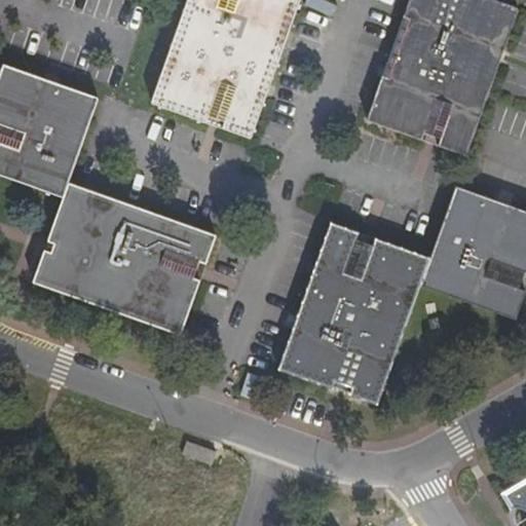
[(188,0),(153,103),(205,122),(209,115),(226,121),(224,129),(251,140),(301,0),(188,0)]
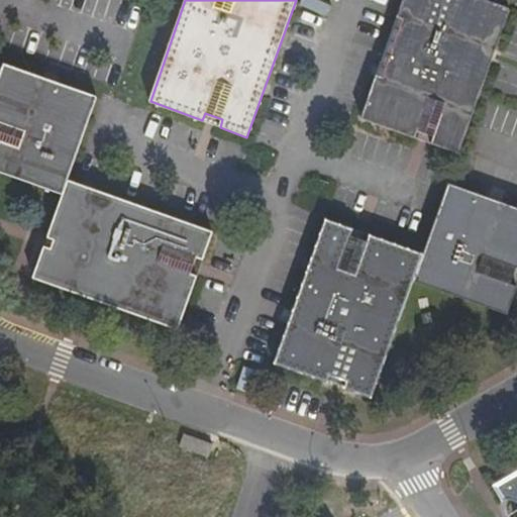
[(508,8),(484,0),(468,0),(467,2),(462,0),(402,0),(360,119),(413,138),(416,130),(431,135),(428,143),(455,153),(508,8)]
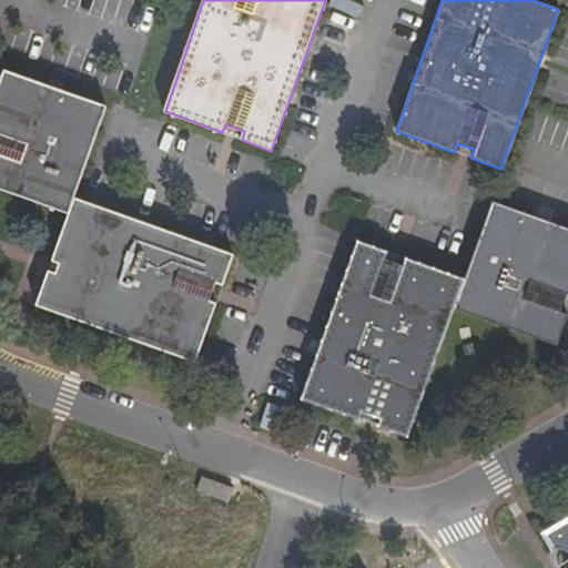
[(75,198),(94,145),(109,107),(3,69),(0,77),(0,189),(69,214),(75,198)]
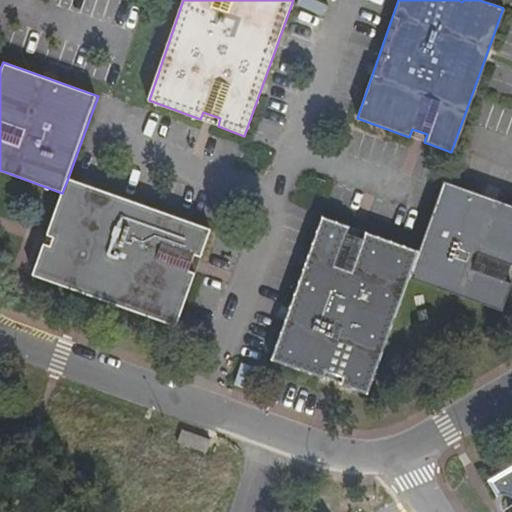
[(203,112),(200,119),(210,123),(218,126),(220,118),(203,112)]
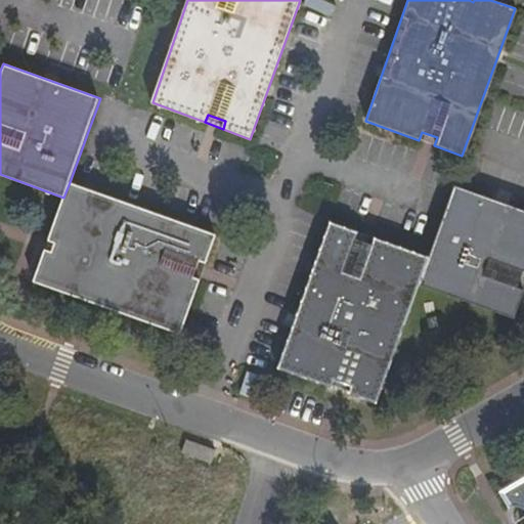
[(419,140),(434,145),(437,137),(422,132),(419,140)]
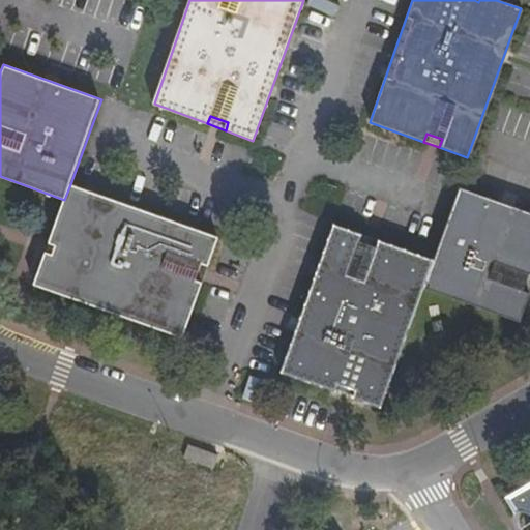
[(218,238),(70,184),(64,200),(47,247),(39,267),(34,286),(182,339),(202,284),(194,280),(200,264),(208,266),(218,238)]
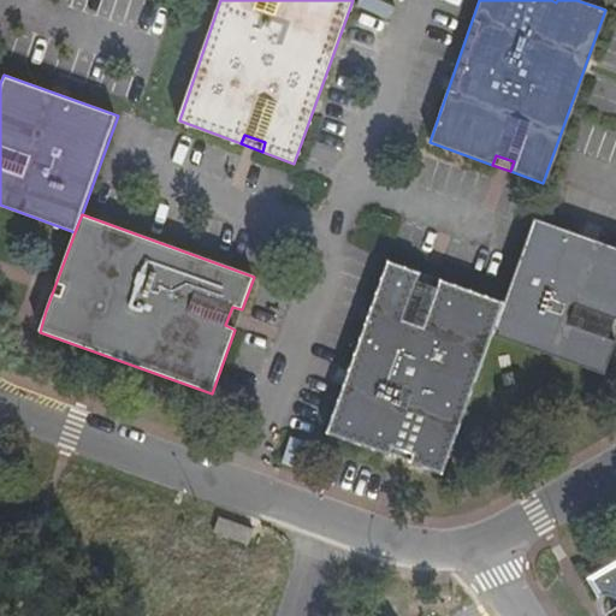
[(490,337),(561,361),(602,375),(603,372),(614,342),(609,341),(605,339),(612,319),(615,319),(615,248),(535,220),(531,219),(498,302),(437,280),(434,288),(415,280),(418,273),(386,262),(324,434),(361,448),(371,450),(374,443),(391,454),(394,449),(404,452),(403,458),(412,461),(425,461),(421,468),(439,475),(467,402),(490,337)]
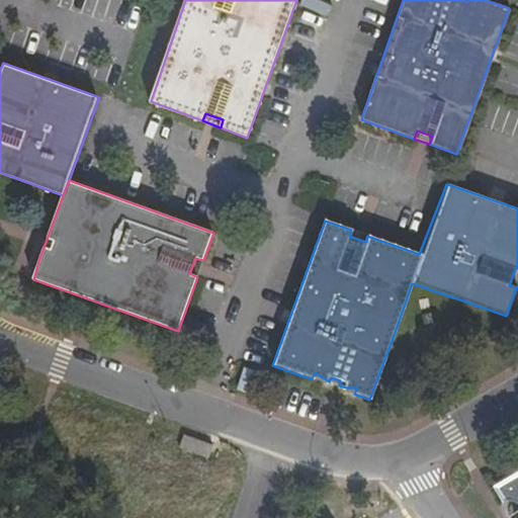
[(367,236),(351,230),(349,236),(365,242),(367,236)]
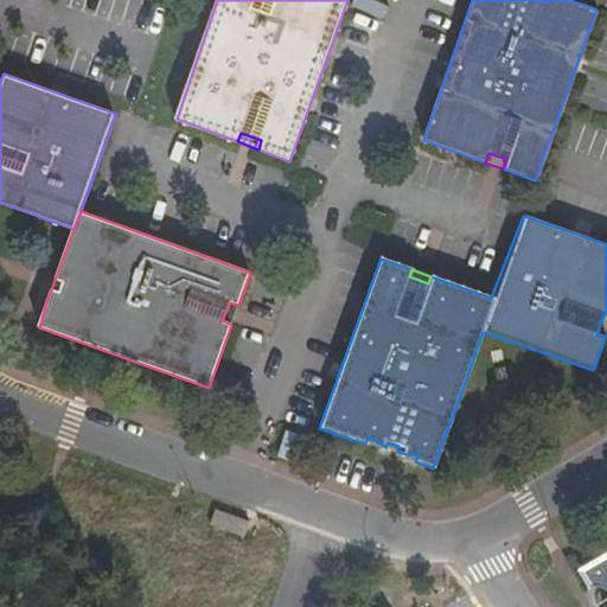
[(235,315),(238,305),(229,302),(222,320),(231,325),(235,315)]
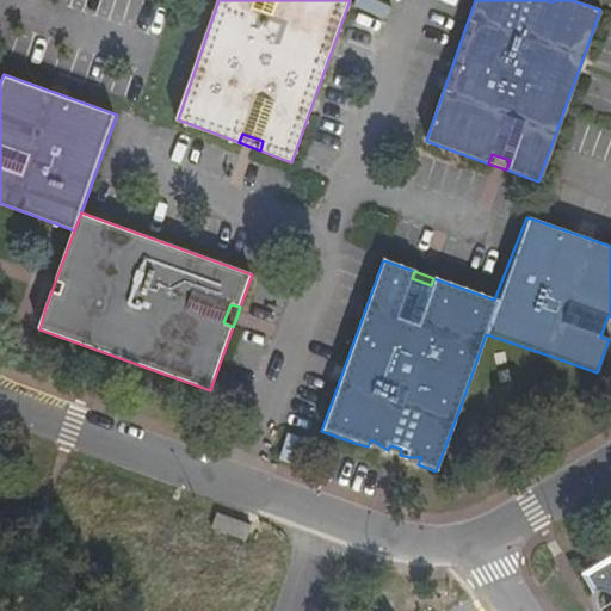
[(604,338),(609,339),(610,334),(610,332),(610,316),(608,316),(600,337),(604,338)]
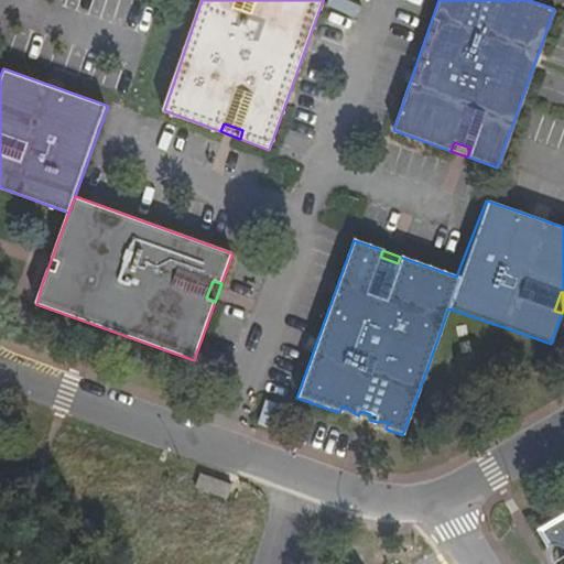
[(343,405),(339,412),(365,422),(386,429),(389,422),(377,422),(369,420),(370,414),(360,411),(358,415),(343,405)]
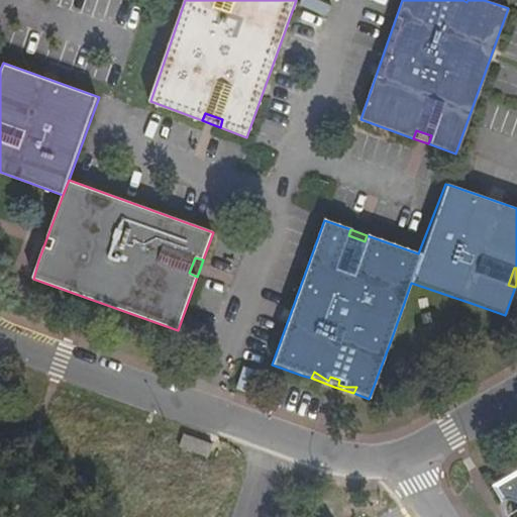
[(211,443),(183,433),(178,445),(206,456),(211,443)]
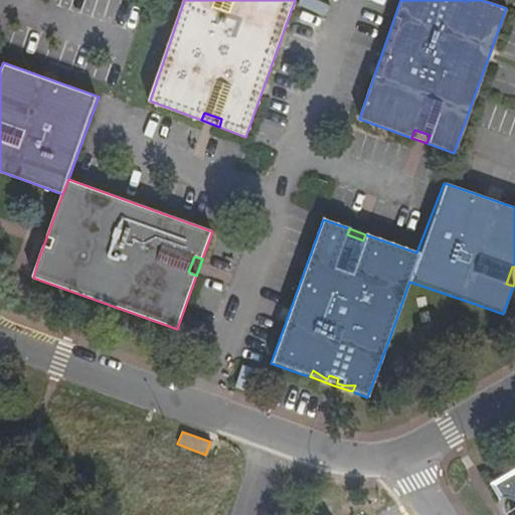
[(514,472),(496,483),(503,497),(507,496),(511,498),(514,500),(514,472)]
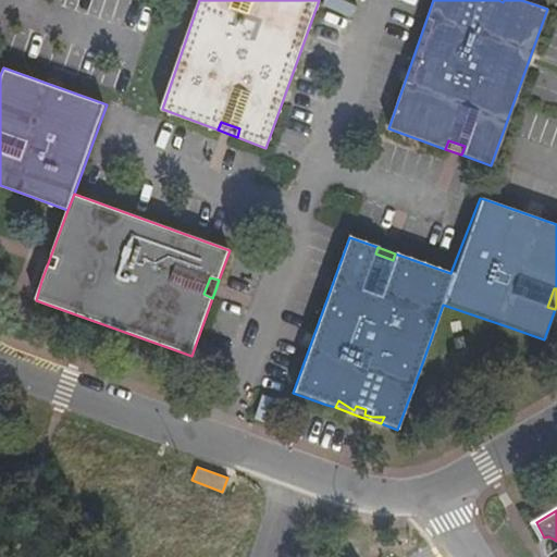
All buildings are outlined.
